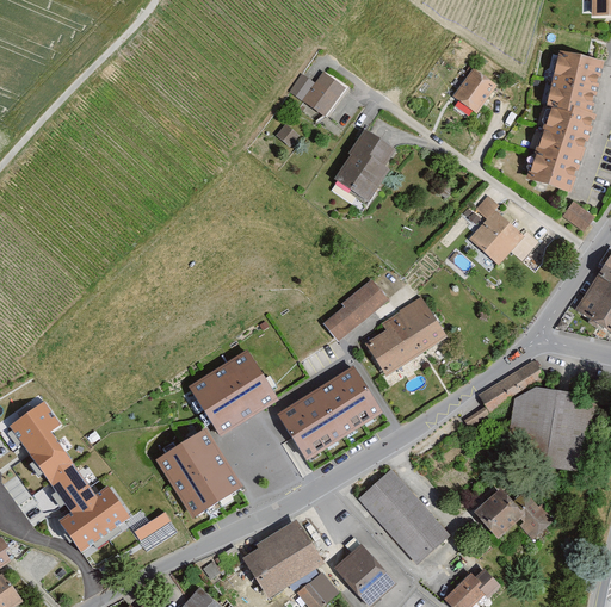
[(591,0),(591,11),(610,11),(610,0),(591,0)]
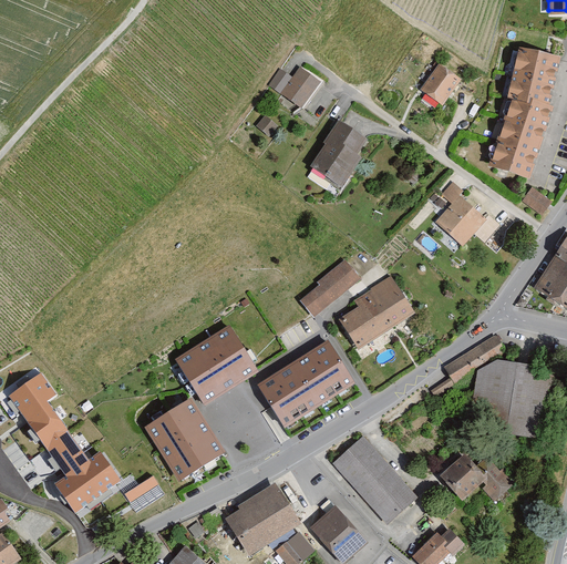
[(559,58),(517,48),(505,96),(511,99),(491,165),(529,180),(553,106),(548,105),(559,58)]
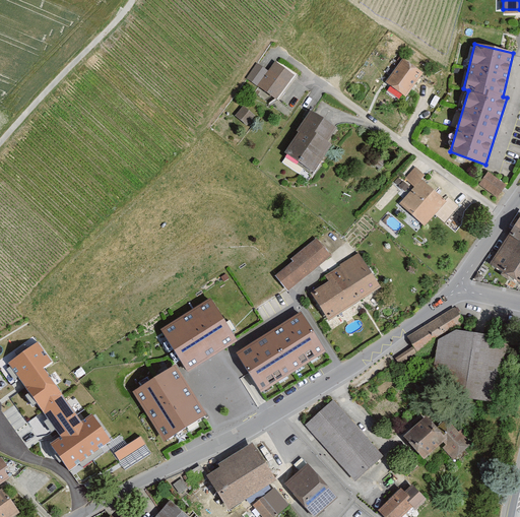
[(423,73),(402,57),(384,82),(404,98),(423,73)]
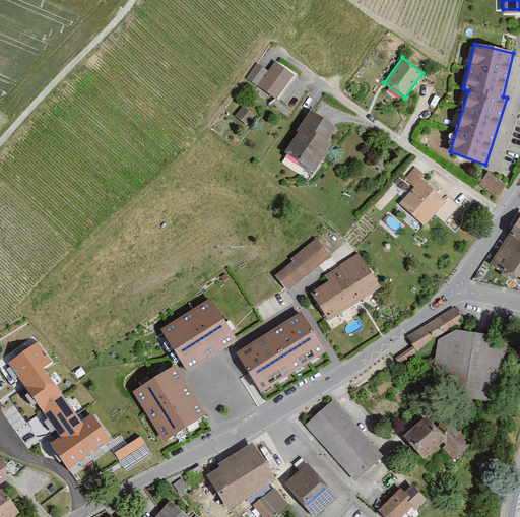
[(274,61),(260,81),(277,93),(291,73),(274,61)]
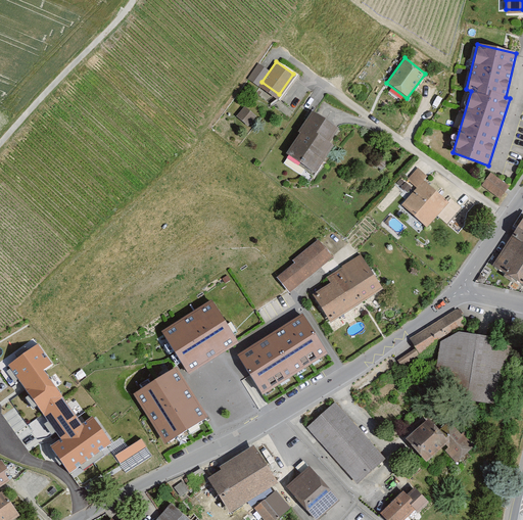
[(269,68),(259,62),(249,76),(258,82),(269,68)]
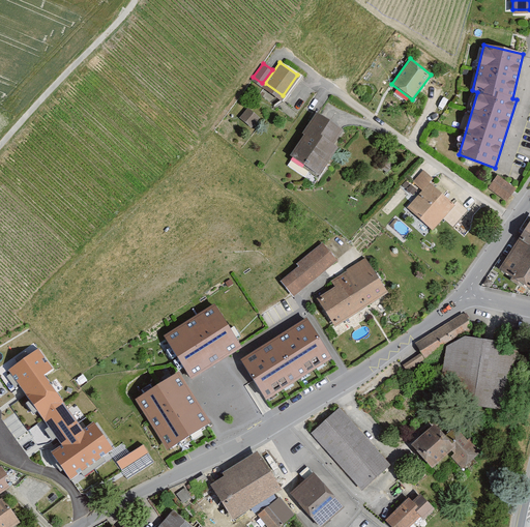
[(245,107),(238,116),(248,125),(257,117),(245,107)]
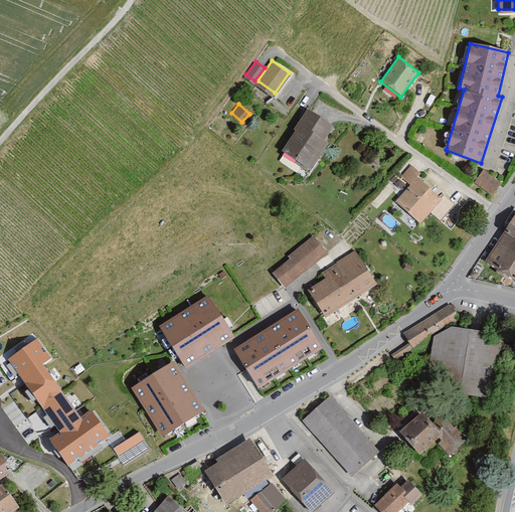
[(295,131),(283,149),(309,166),(324,143),(321,141),(331,125),(305,108),(292,129),(295,131)]
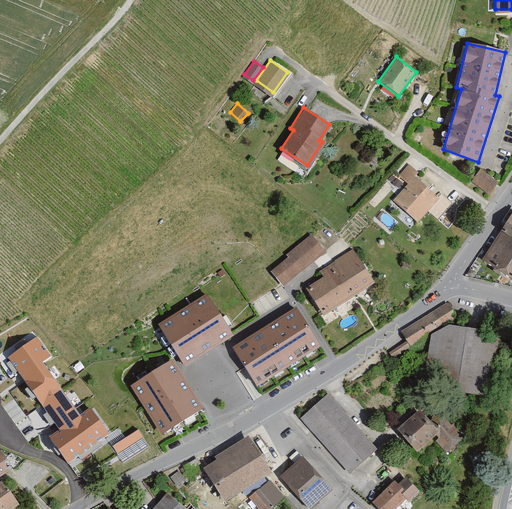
[(398,173),(407,182),(412,176),(417,171),(408,162),(398,173)]
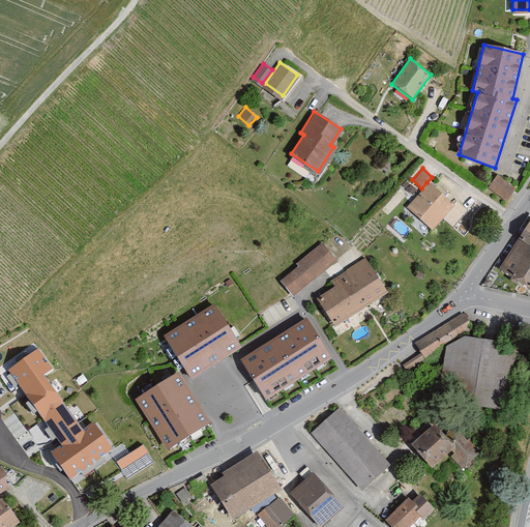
[(507,198),(517,184),(498,171),(488,184),(507,198)]
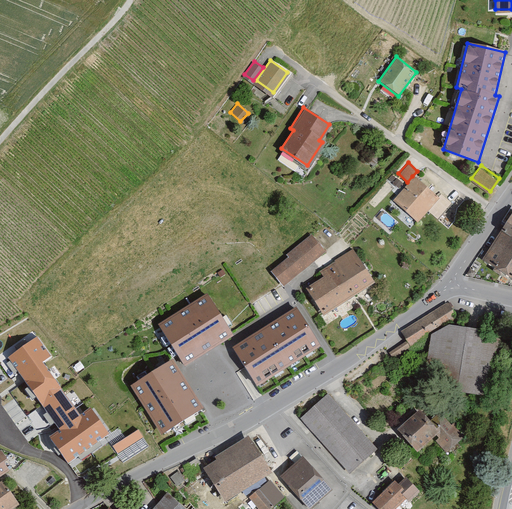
[(407,182),(392,198),(416,220),(436,198),(412,176),(407,182)]
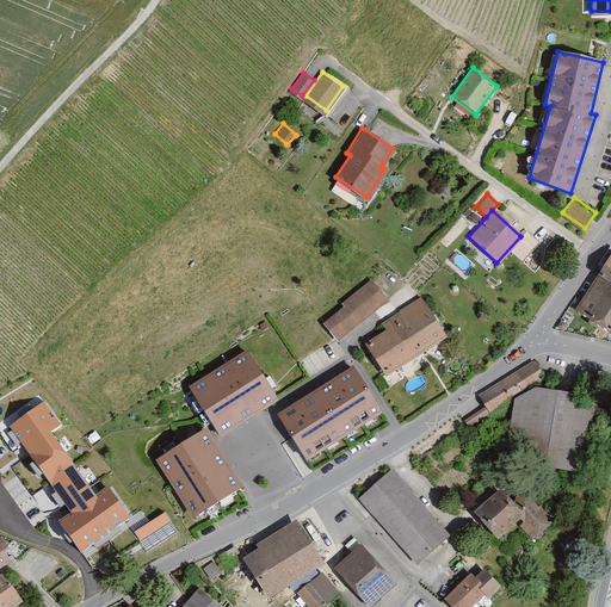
[(610,252),(610,253),(576,310),(610,330),(610,252)]
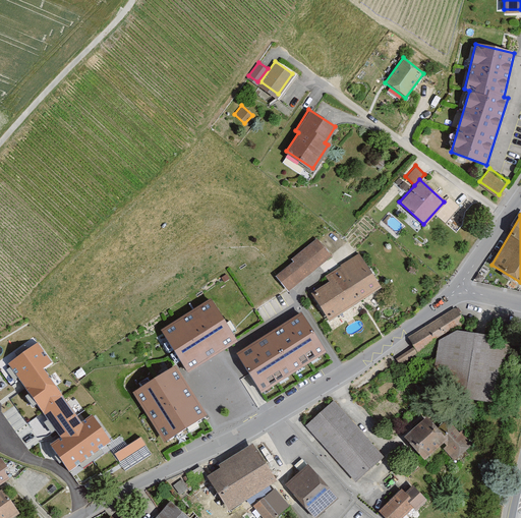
[(331,254),(316,237),(274,275),(288,292),(331,254)]
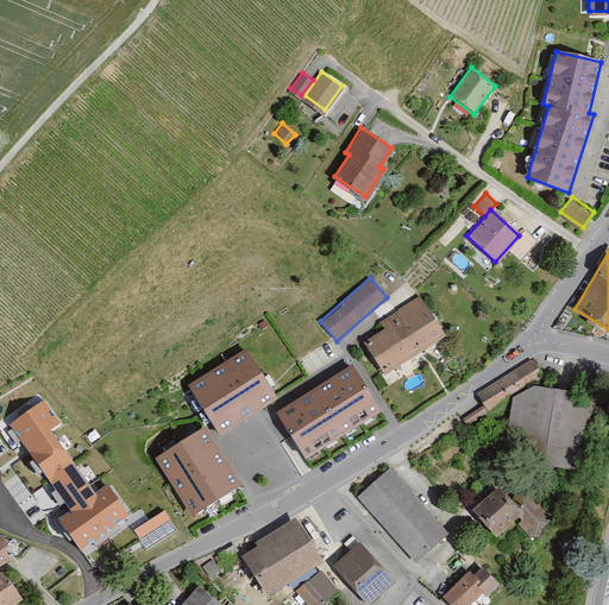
[(444,335),(419,296),(377,322),(383,331),(365,342),(384,373),(444,335)]
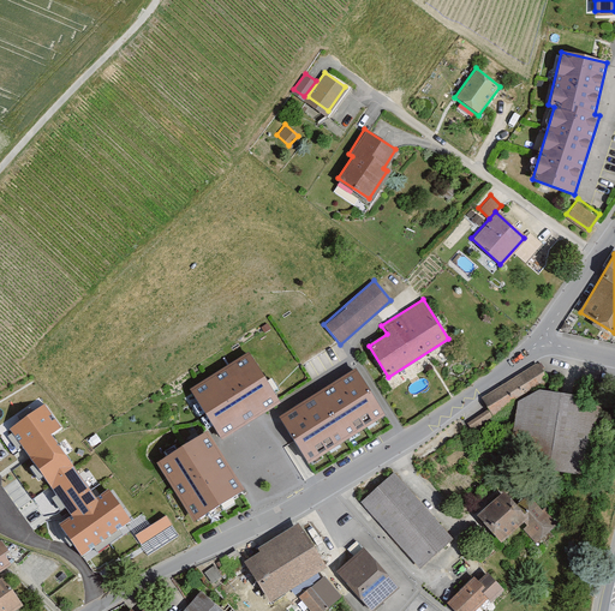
[(249,352),(193,387),(224,432),(279,397),(249,352)]
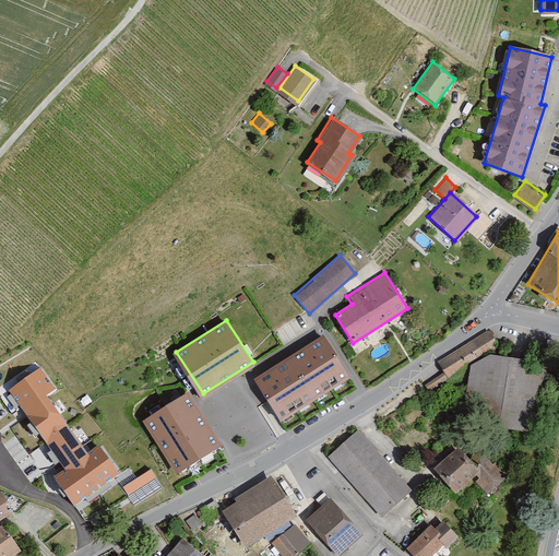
[(487,330),(438,363),(448,379),(468,366),(487,355),(498,347),(487,330)]
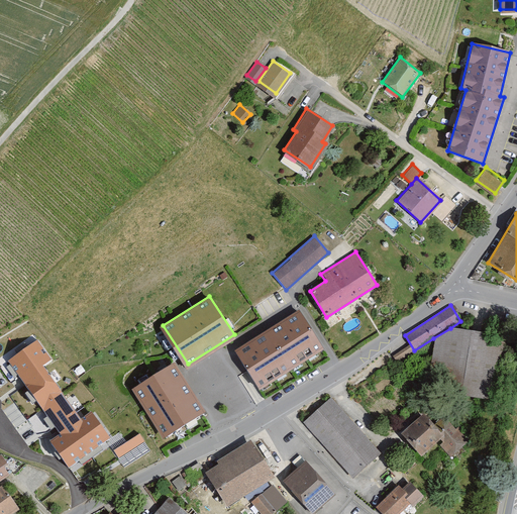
[(322,345),(299,309),(237,348),(261,384),(322,345)]
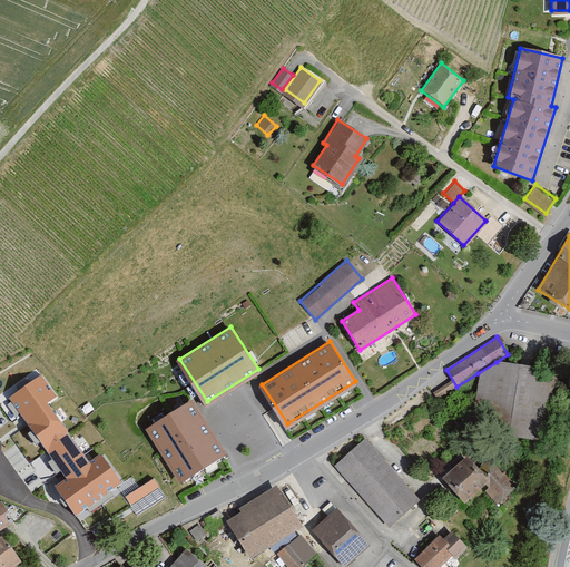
[(478,373),(471,429),(550,441),(559,371),(497,362),(478,373)]
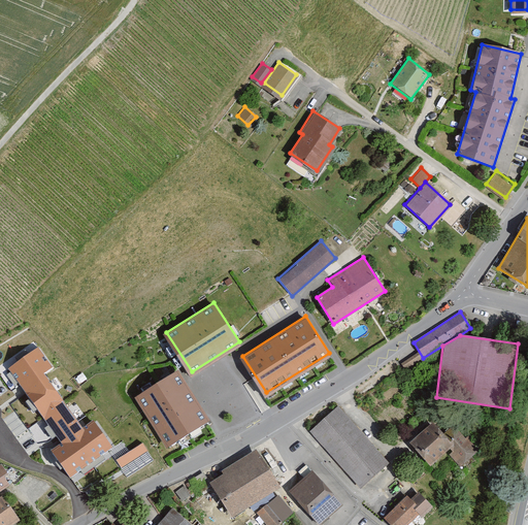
[(62,438),(52,446),(71,473),(113,444),(94,416),(84,423),(44,368),(53,362),(38,342),(9,364),(62,438)]
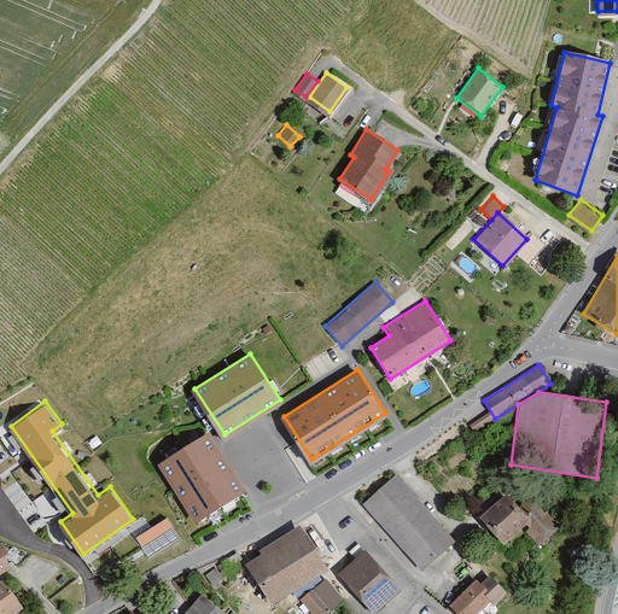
[(244,487),(209,432),(162,462),(197,516),(244,487)]
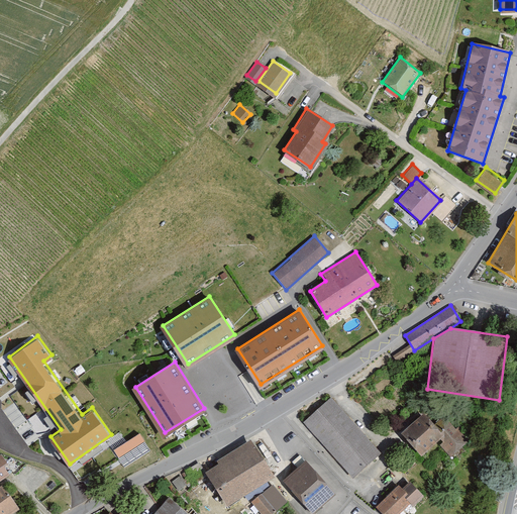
[(380,453),(329,399),(303,424),(353,478),(380,453)]
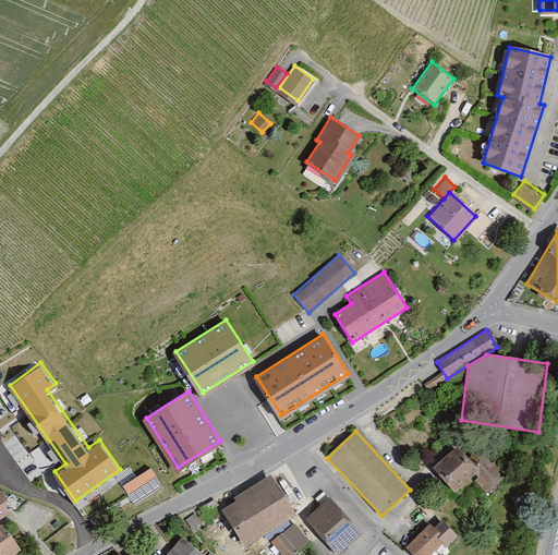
[(469,460),(456,448),(433,470),(455,492),(470,478),(486,494),(505,477),(478,450),(469,460)]
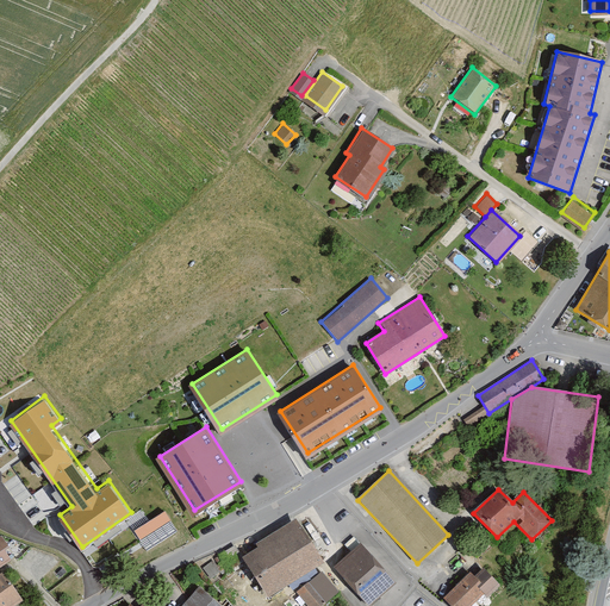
[(135,525),(147,545),(178,525),(166,505),(135,525)]
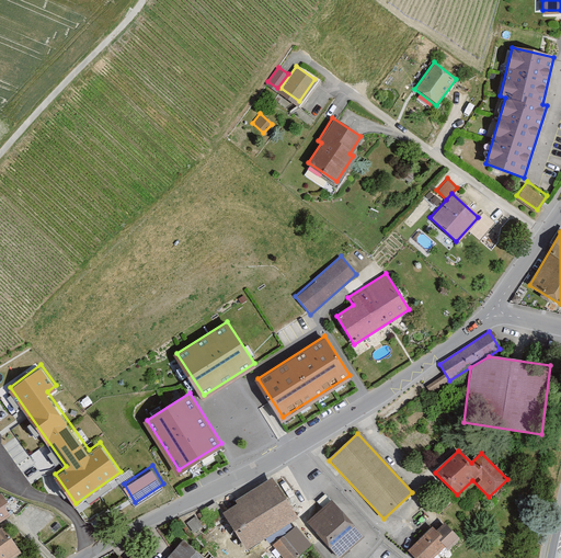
[(298,519),(272,477),(232,501),(232,508),(221,514),(244,551),(298,519)]
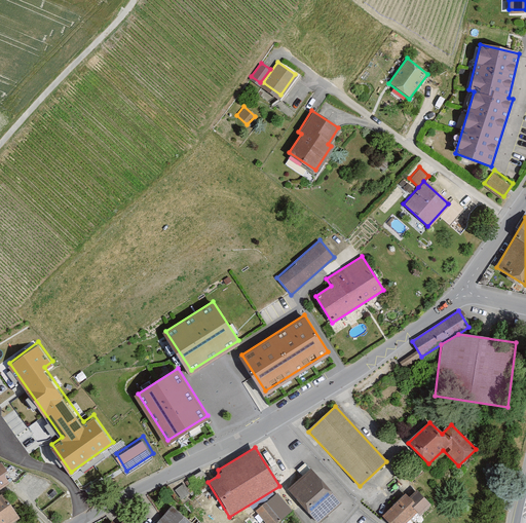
[(10,469),(3,460),(0,461),(0,487),(12,480),(6,473),(10,469)]
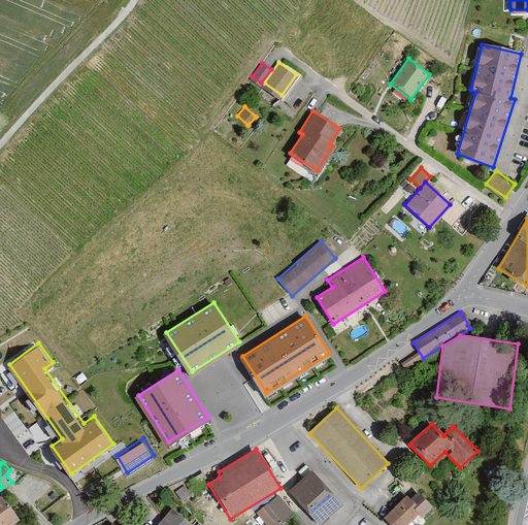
[(341,503),(311,470),(288,492),(319,524),(341,503)]
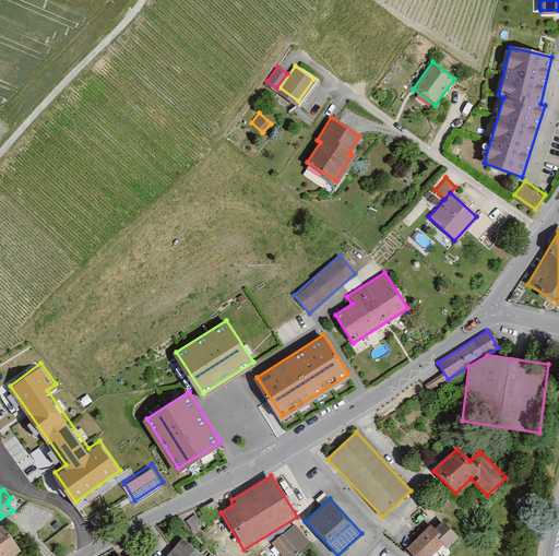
[(431,523),(409,546),(419,555),(426,555),(444,539),(448,543),(456,533),(442,520),(436,528),(431,523)]
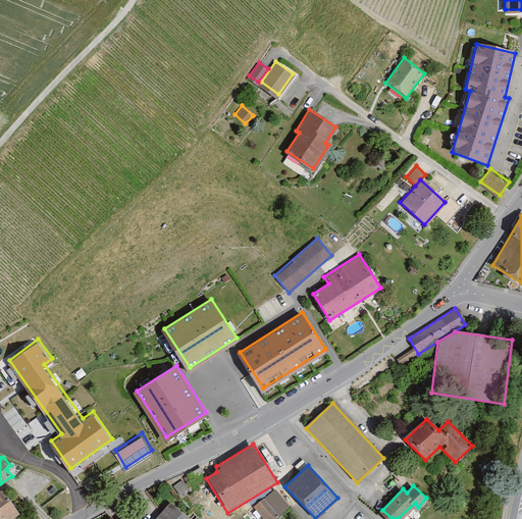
[(276,518),(290,507),(273,489),(253,507),(263,518),(276,518)]
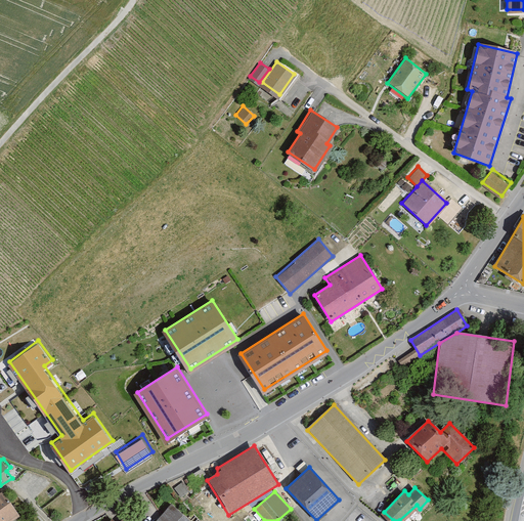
[(9,520),(17,517),(2,492),(0,492),(0,520),(9,520)]
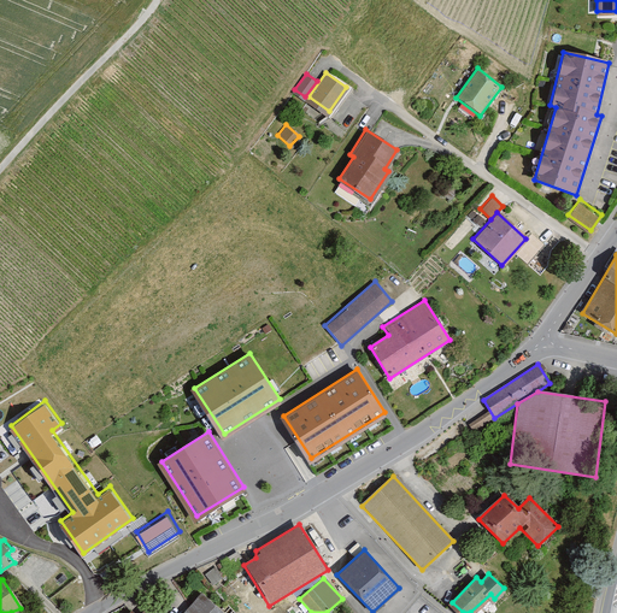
[(223,612),(200,593),(182,612),(158,612),(146,602),(135,612),(129,607),(123,612),(223,612)]
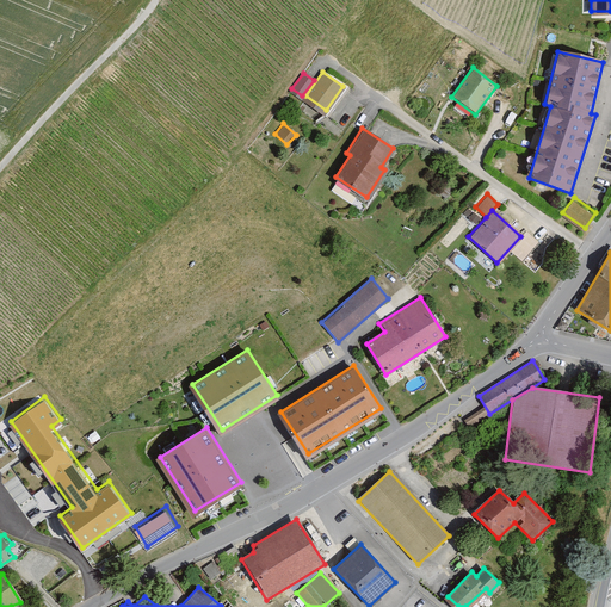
All buildings are outlined.
